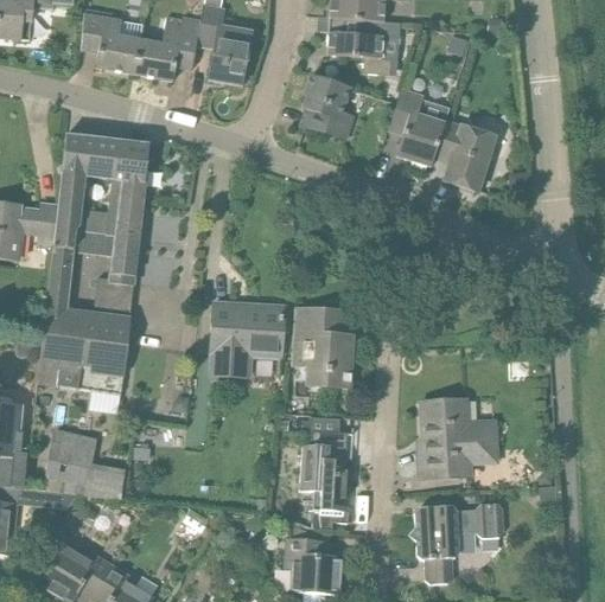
[(0,37),(21,39),(23,21),(33,23),(34,2),(56,4),(56,0),(0,0),(0,37)]
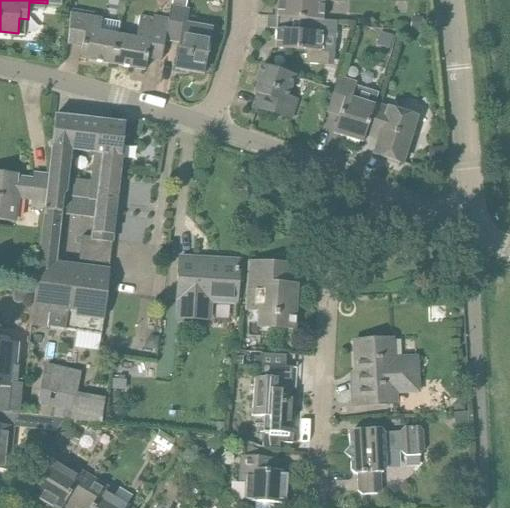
[(167,33),(175,35),(181,4),(178,3),(178,0),(172,0),(170,19),(154,16),(153,25),(140,23),(137,37),(119,33),(114,62),(147,68),(149,56),(163,58),(167,33)]
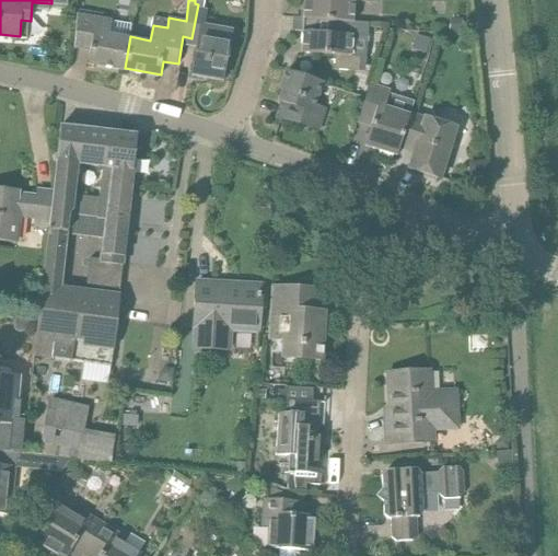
[(305,0),(305,15),(355,19),(357,0),(305,0)]
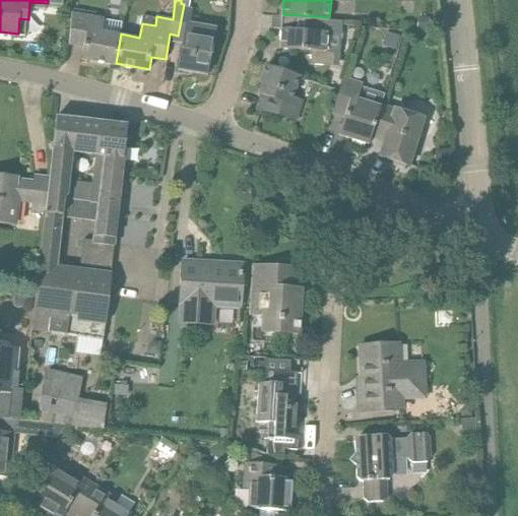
[(184,4),(178,36),(186,37),(180,67),(207,72),(210,53),(212,53),(217,22),(192,17),(194,6),(184,4)]
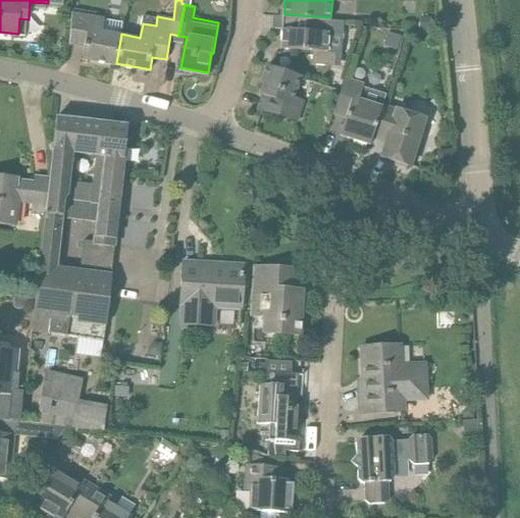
[(83,58),(116,63),(121,34),(103,31),(105,17),(72,11),(70,43),(86,45),(83,58)]
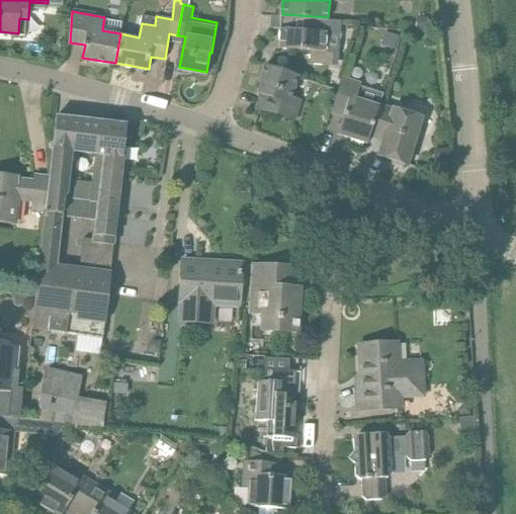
[(335,63),(336,50),(326,49),(328,29),(341,30),(342,18),(328,17),(282,14),(275,14),(274,26),(281,26),(280,46),(312,48),(311,62),(335,63)]
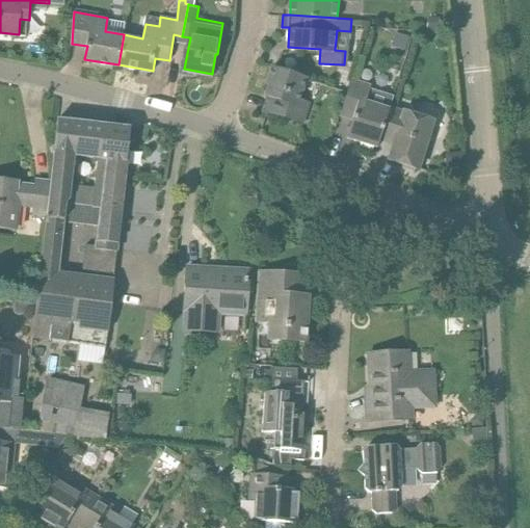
[(303,121),(310,100),(302,97),(309,77),(273,66),(267,82),(270,83),(267,94),(272,95),(267,109),(303,121)]
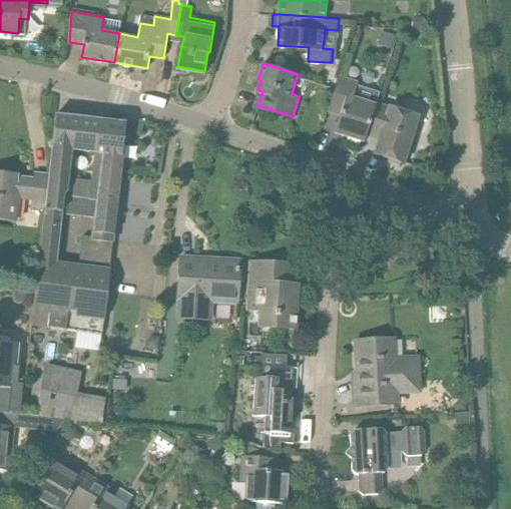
[(365,140),(369,126),(377,101),(358,95),(362,84),(339,77),(329,108),(341,112),(336,130),(365,140)]
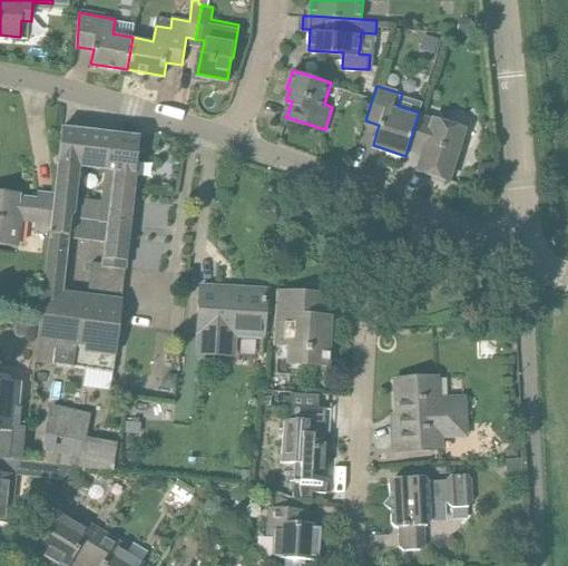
[(418,168),(419,168),(450,178),(467,128),(419,113),(410,140),(424,145),(418,168)]
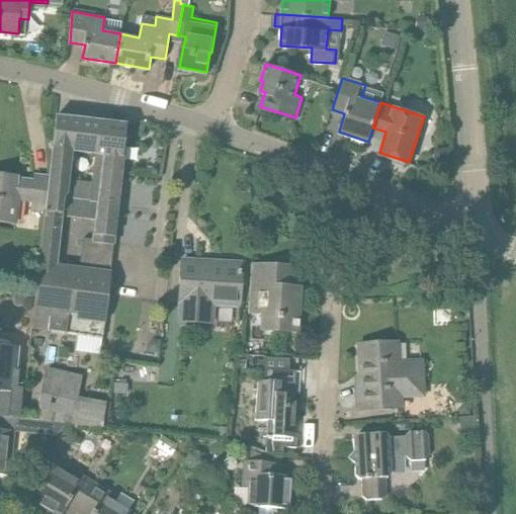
[(129,122),(100,119),(58,114),(51,175),(49,193),(46,211),(64,213),(97,218),(94,237),(94,240),(114,243),(116,243),(116,235),(124,168),(125,156),(124,155),(129,122)]
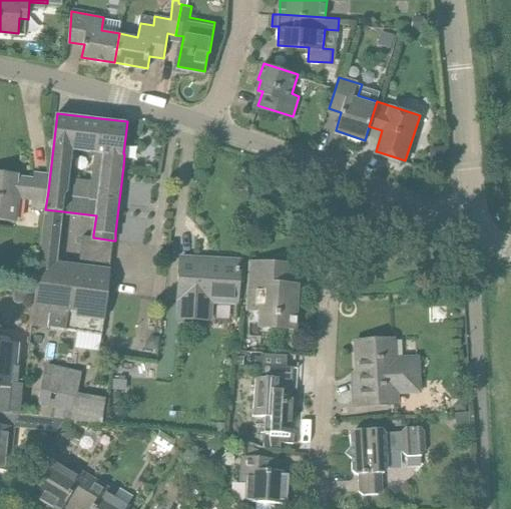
[(32,207),(45,209),(48,191),(50,173),(36,172),(36,178),(18,176),(18,174),(0,171),(0,215),(19,218),(21,197),(33,199),(32,207)]
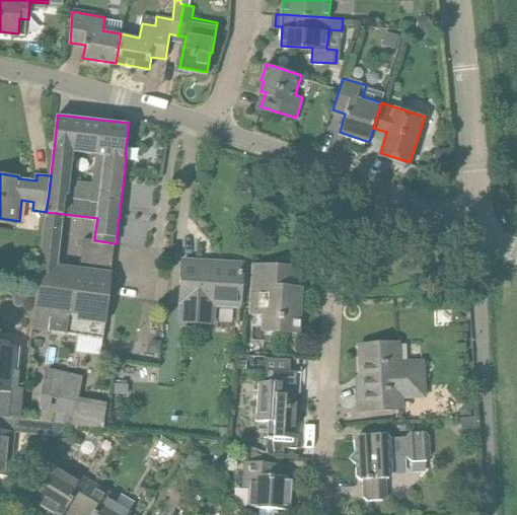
[(64,214),(46,212),(41,262),(33,327),(104,339),(115,243),(94,240),(94,237),(84,237),(81,266),(59,263),(64,214)]
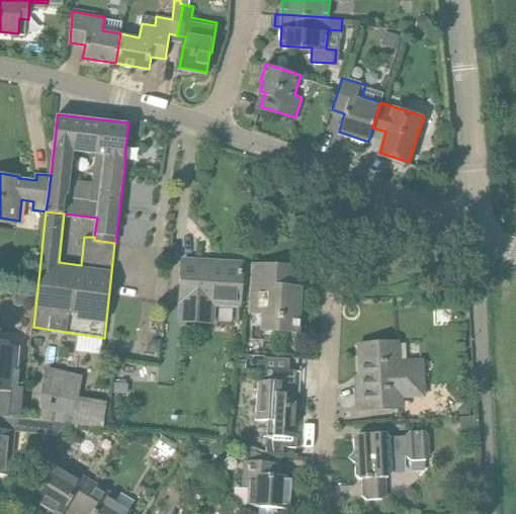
[(184,258),(182,301),(181,319),(213,321),(215,303),(240,304),(243,261),(184,258)]
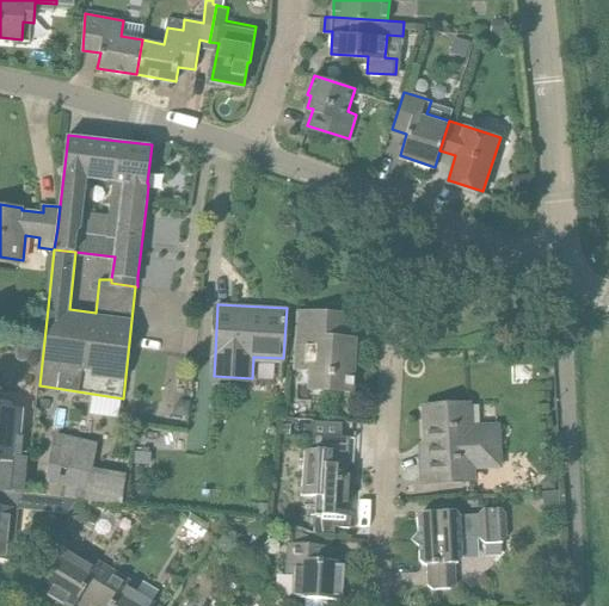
[(309,369),(308,387),(354,389),(357,336),(354,336),(356,313),(299,309),(295,368),(309,369)]
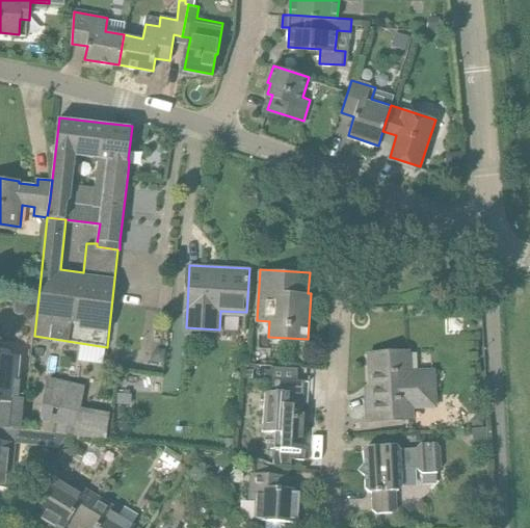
[(376,418),(416,416),(415,406),(439,405),(436,366),(413,367),(412,350),(371,352),(373,386),(375,386),(376,418)]
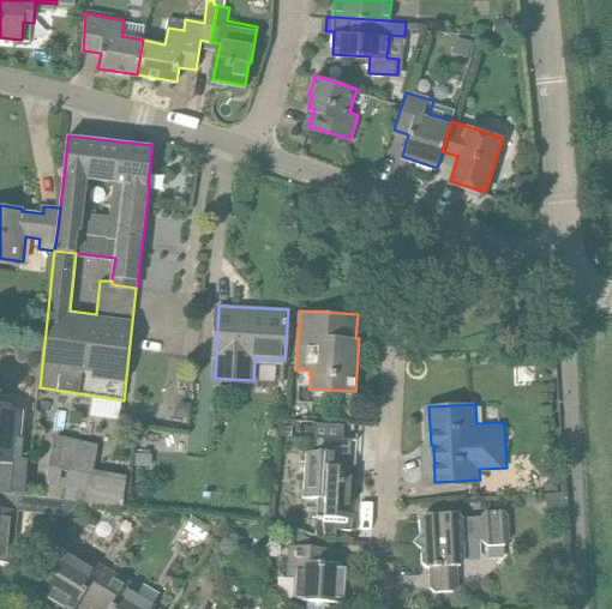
[(0,490),(27,494),(31,456),(30,457),(23,454),(24,436),(23,436),(25,409),(0,405),(0,490)]
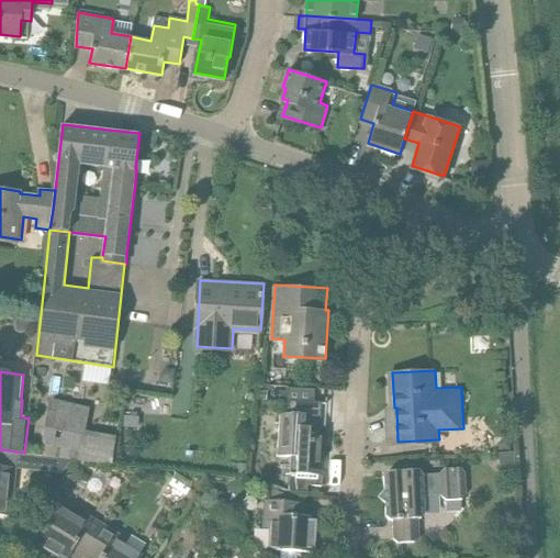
[(44,454),(113,462),(118,434),(87,428),(91,405),(52,397),(41,454),(44,454)]
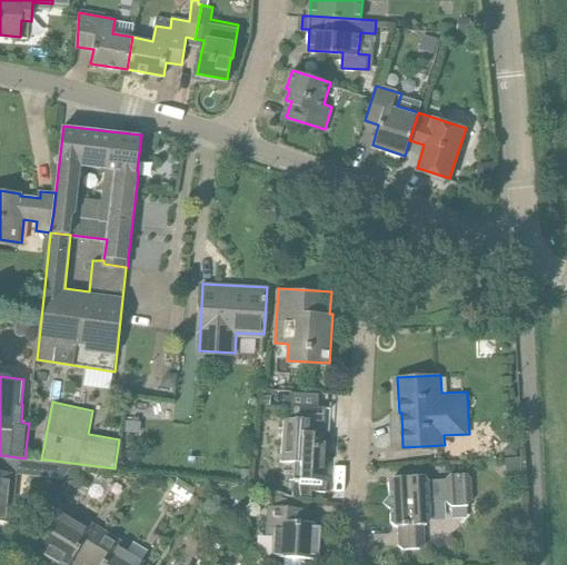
[(285,416),(284,459),(302,461),(302,478),(329,479),(332,406),(295,404),(294,417),(285,416)]
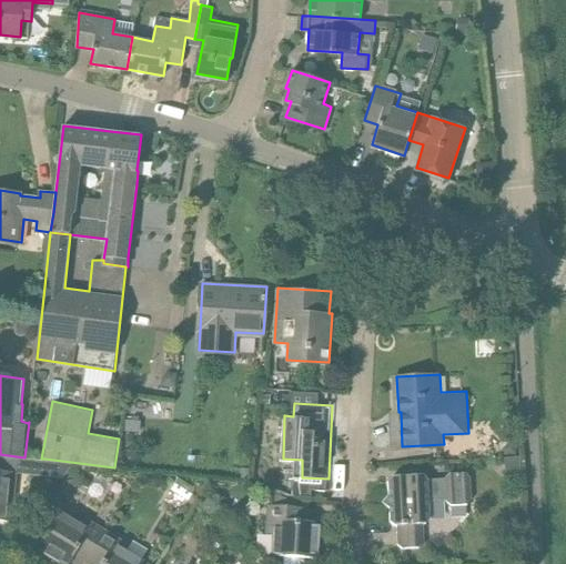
[(0,519),(13,520),(18,470),(0,467),(0,519)]
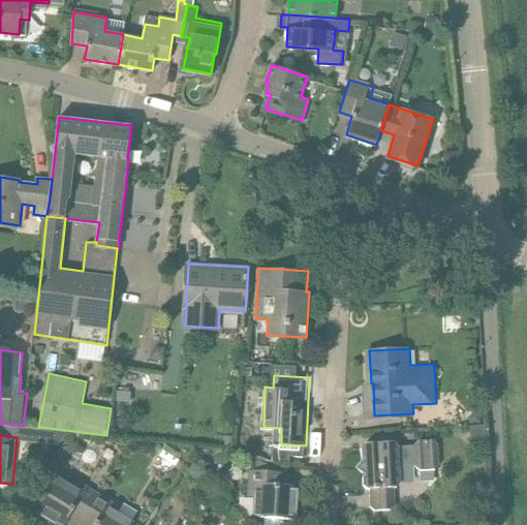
[(376,507),(393,506),(397,503),(396,486),(398,486),(402,482),(401,465),(416,464),(421,468),(436,467),(440,463),(439,441),(435,438),(419,439),(415,443),(399,444),(396,440),(367,442),(363,446),(363,459),(357,465),(364,470),(365,483),(369,487),(371,487),(372,504),(376,507)]
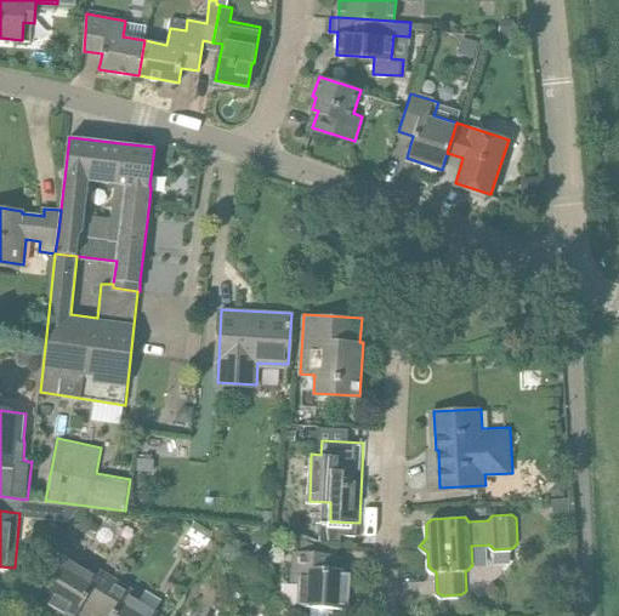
[(334,615),(335,606),(348,608),(351,569),(333,568),(334,552),(295,549),(294,581),(301,581),(300,604),(312,605),(311,615),(334,615)]
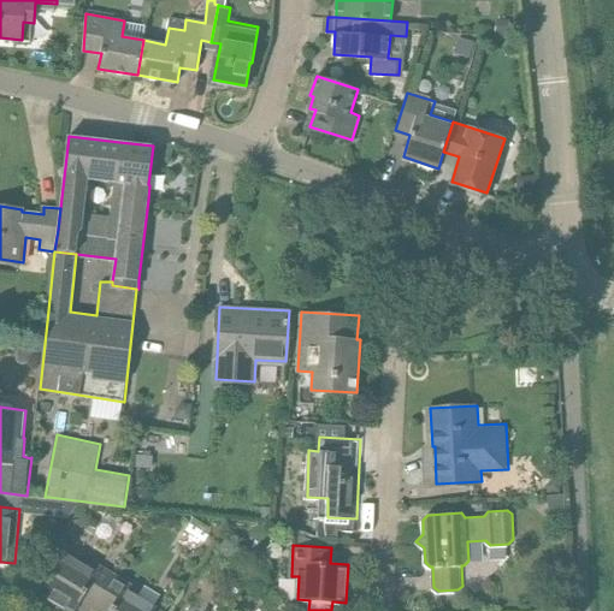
[(75,610),(83,598),(95,605),(116,573),(89,557),(86,563),(66,551),(41,593),(71,610),(75,610)]
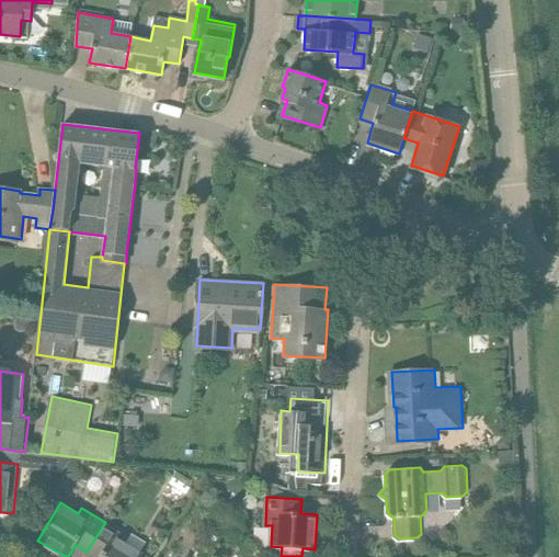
[(105,522),(87,552),(94,556),(140,556),(144,553),(125,542),(128,536),(105,522)]
